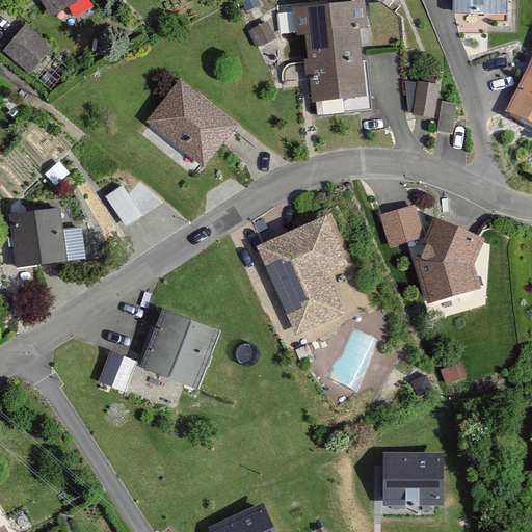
[(41,0),(51,17),(78,0),(41,0)]
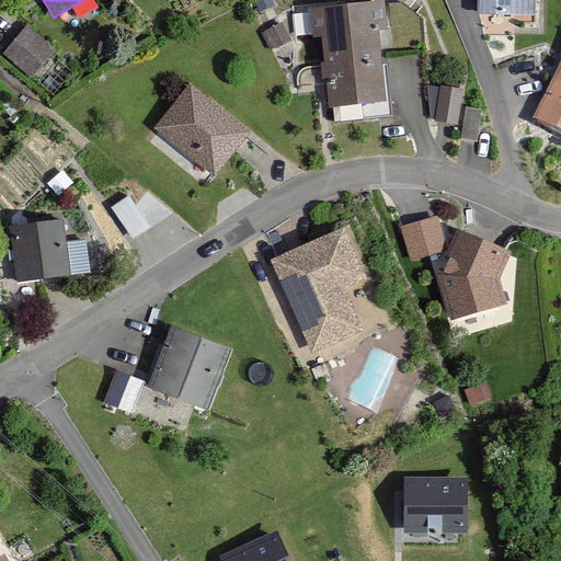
[(535,0),(479,0),(480,12),(535,12),(535,0)]
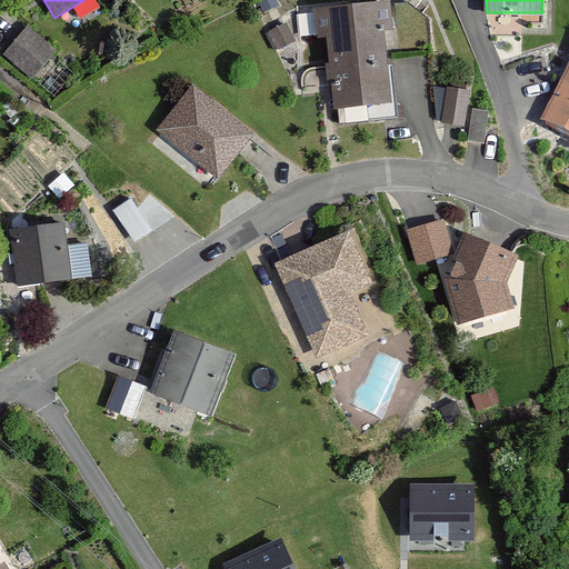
[(329,36),(336,107),(363,105),(365,119),(396,116),(392,67),(385,67),(381,31),(391,30),(389,5),(317,11),(319,37),(329,36)]
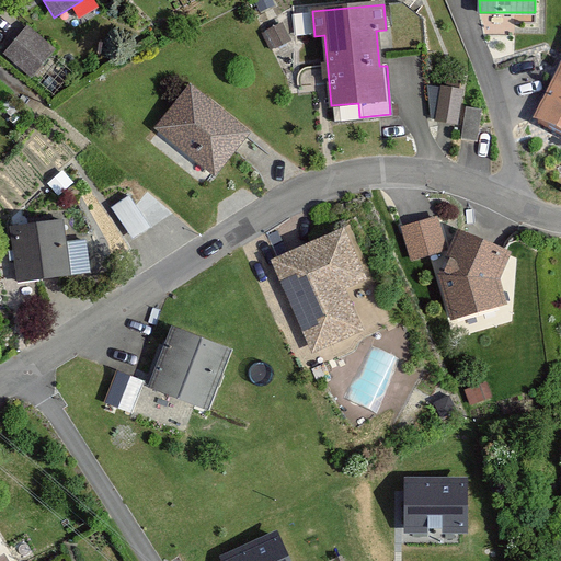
[(4,54),(32,77),(54,52),(26,29),(4,54)]
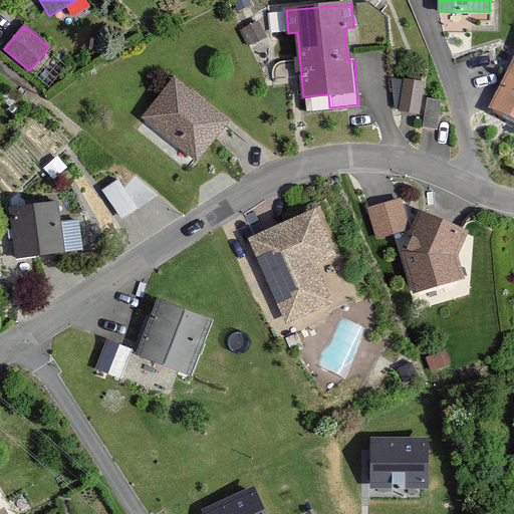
[(513,66),(490,115),(513,126),(513,66)]
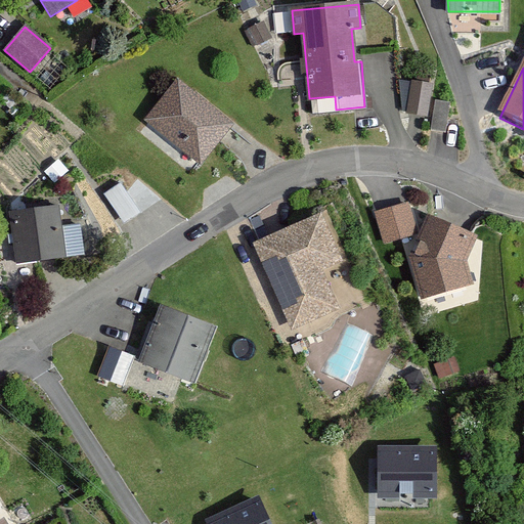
[(402,110),(432,111),(433,80),(403,79),(402,110)]
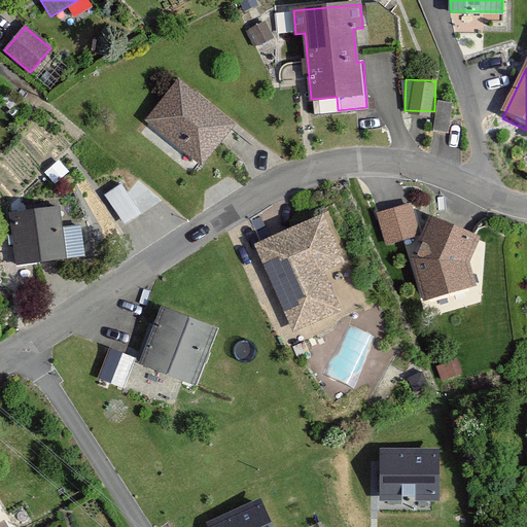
[(179,80),(147,120),(202,164),(234,125),(179,80)]
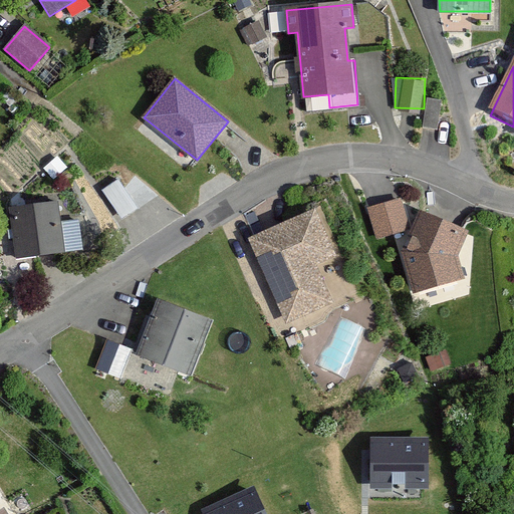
[(107,187),(123,213),(134,207),(117,181),(107,187)]
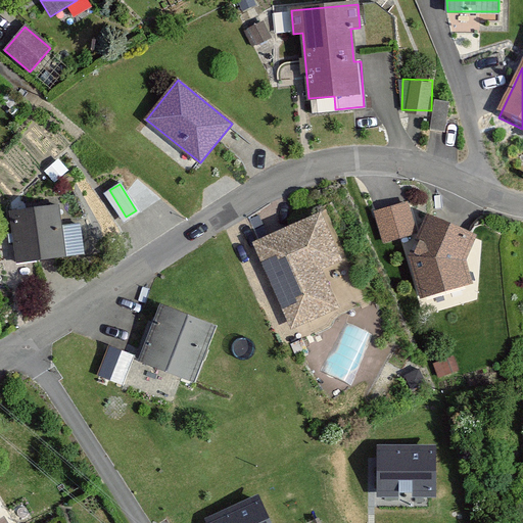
[(58,206),(10,212),(17,263),(82,254),(78,226),(61,229),(58,206)]
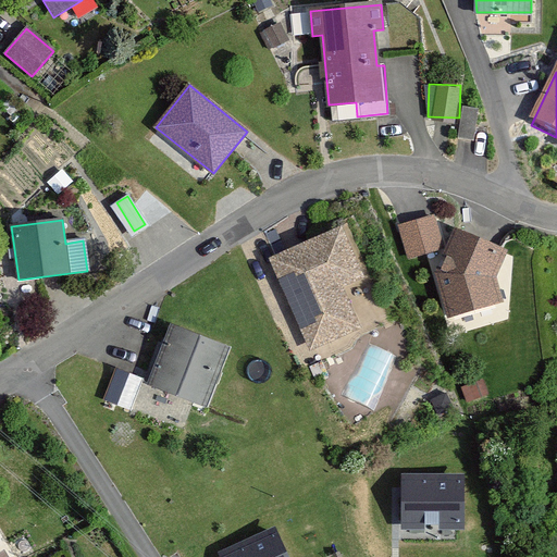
[(417,220),(397,225),(408,258),(426,252),(417,220)]
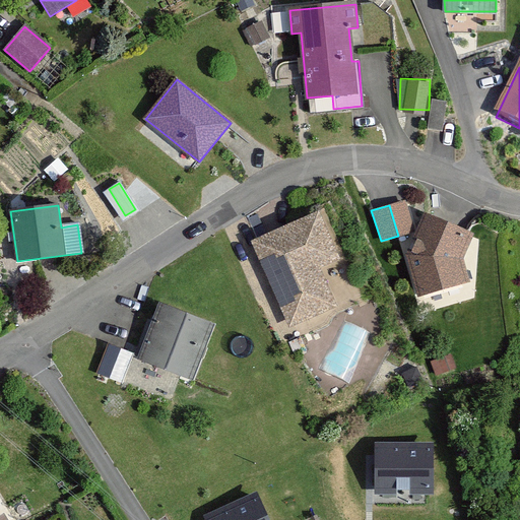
[(318,212),(252,243),(290,327),(336,306),(319,267),(339,258),(318,212)]
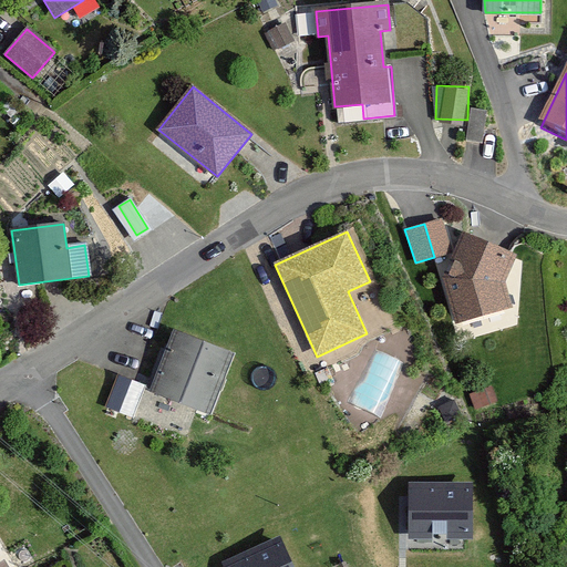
[(464,234),(444,279),(456,323),(509,309),(502,282),(514,257),(464,234)]
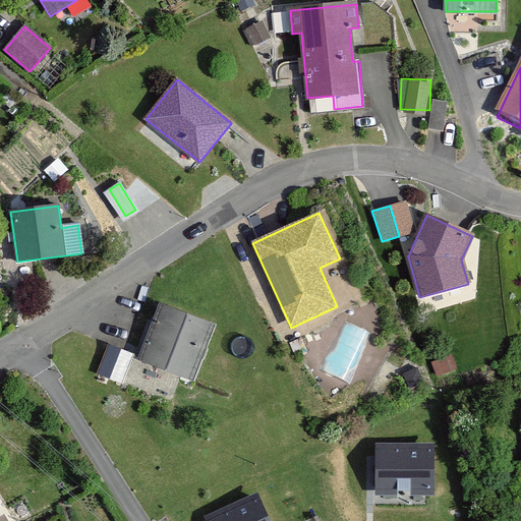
[(161,305),(139,360),(193,380),(214,325),(161,305)]
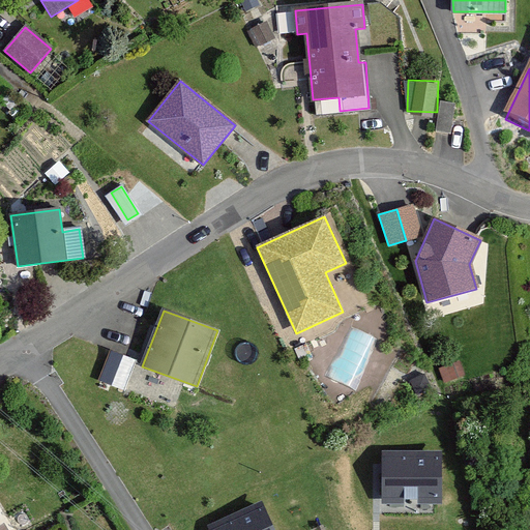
[(135,361),(111,351),(99,379),(124,389),(135,361)]
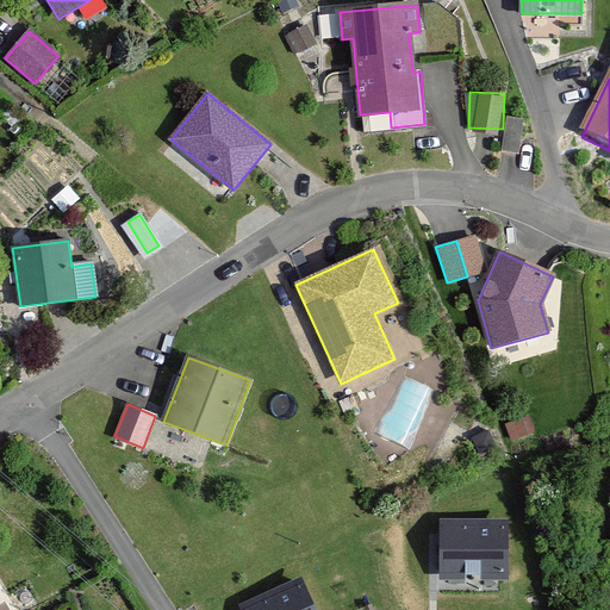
[(440,522),(440,579),(509,579),(509,522),(440,522)]
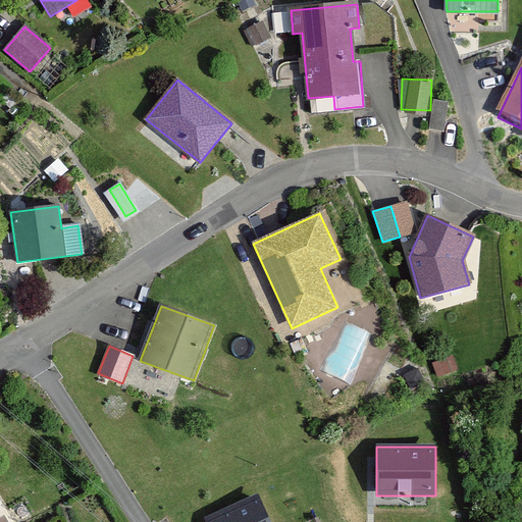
[(271,521),(259,494),(206,519),(207,521),(271,521)]
